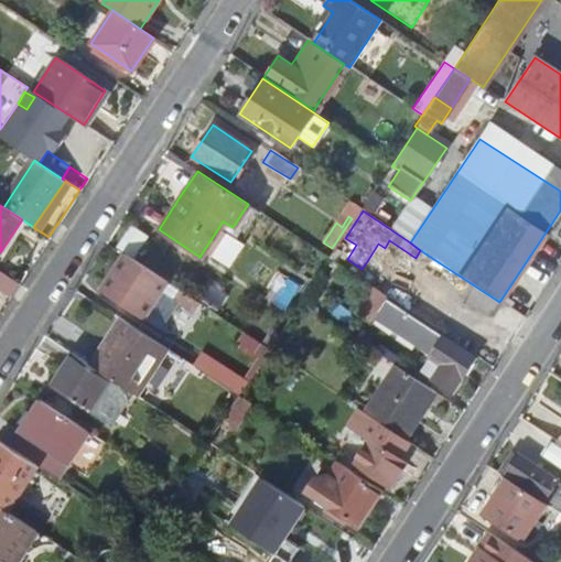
[(123,251),(99,288),(142,317),(168,282),(123,251)]
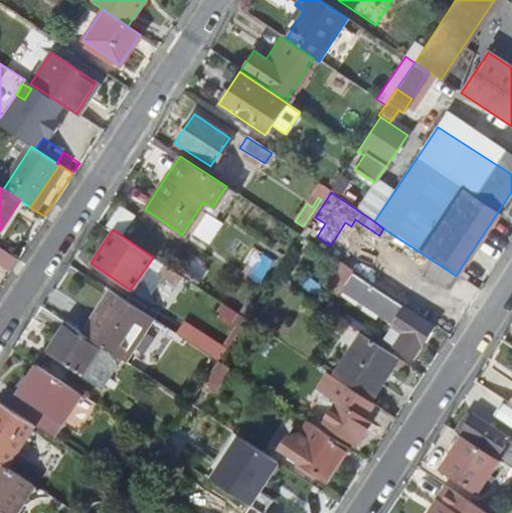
[(330,245),(328,248),(340,257),(347,246),(335,238),(330,245)]
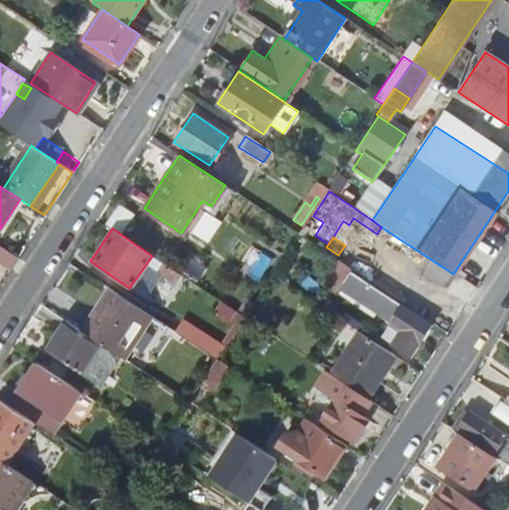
[(0,263),(9,269),(17,257),(0,246),(0,263)]
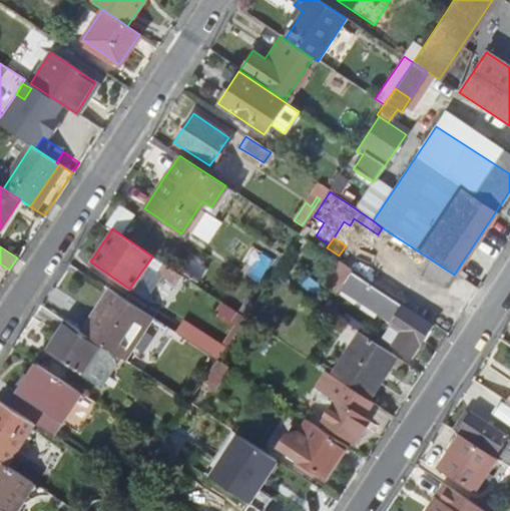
[(419,271),(444,289),(454,275),(428,258),(419,271)]
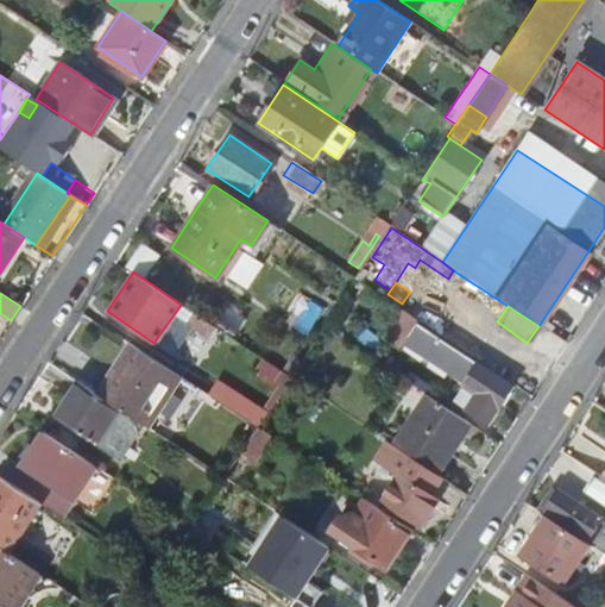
[(190,311),(184,320),(200,331),(206,321),(190,311)]
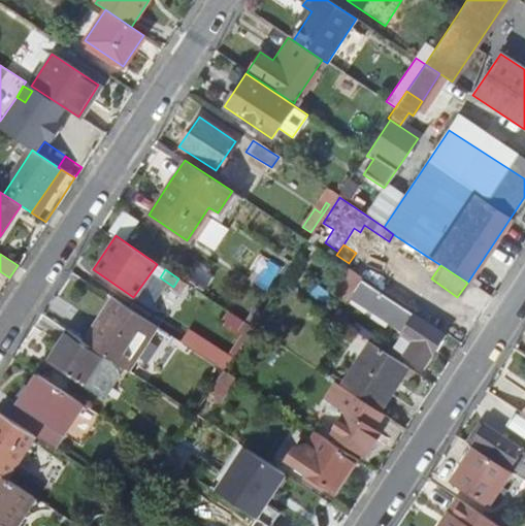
[(444,335),(353,274),(343,288),(416,338),(403,355),(422,368),(444,335)]
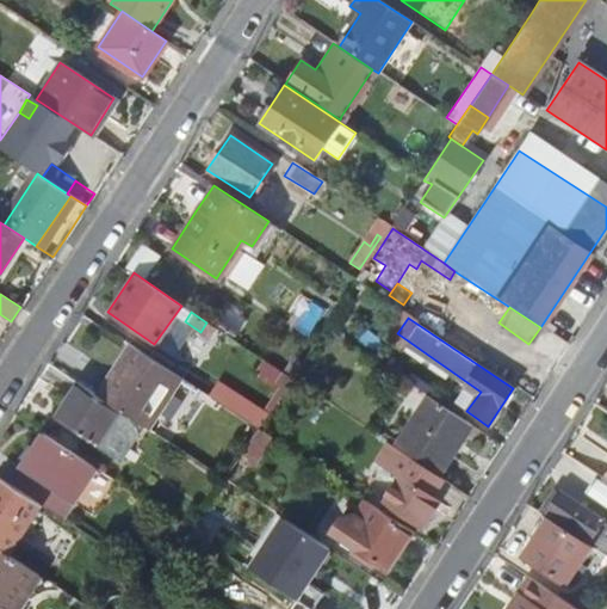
[(129,344),(95,393),(118,408),(141,424),(146,428),(179,377),(129,344)]
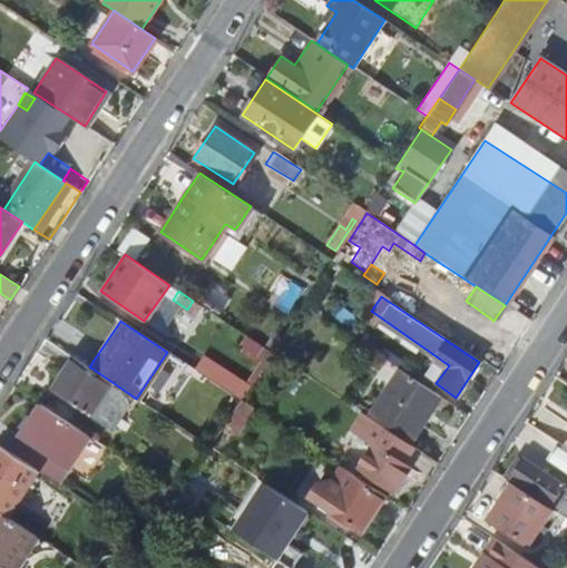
[(270,352),(253,378),(264,383),(280,359),(270,352)]
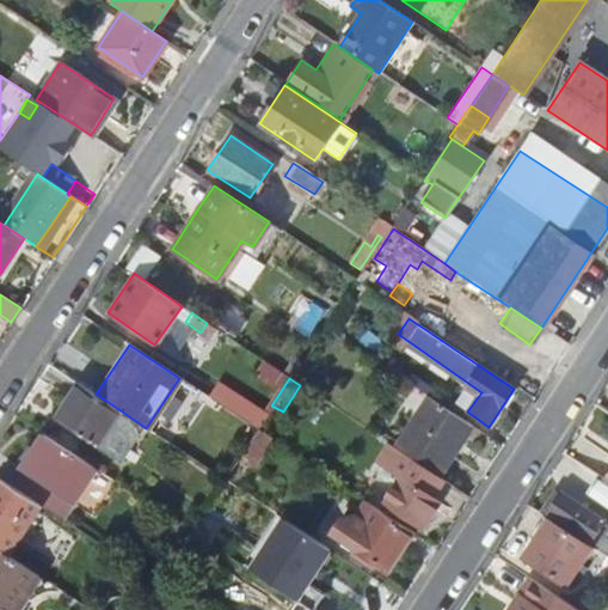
[(78,383),(54,419),(94,446),(118,409),(96,394),(78,383)]
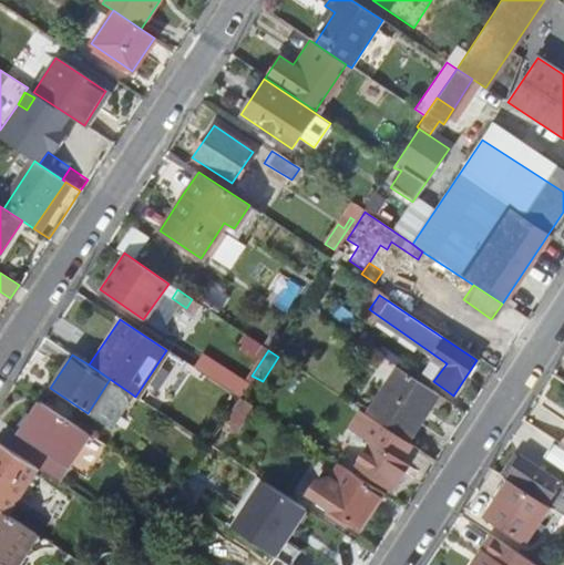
[(195,369),(237,398),(245,386),(202,358),(195,369)]
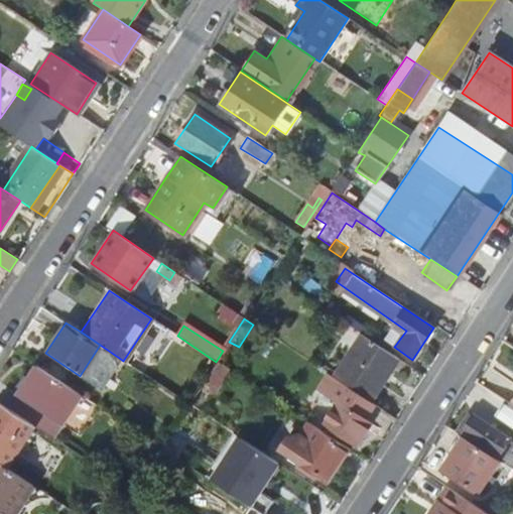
[(361,337),(333,379),(339,382),(368,402),(396,361),(361,337)]
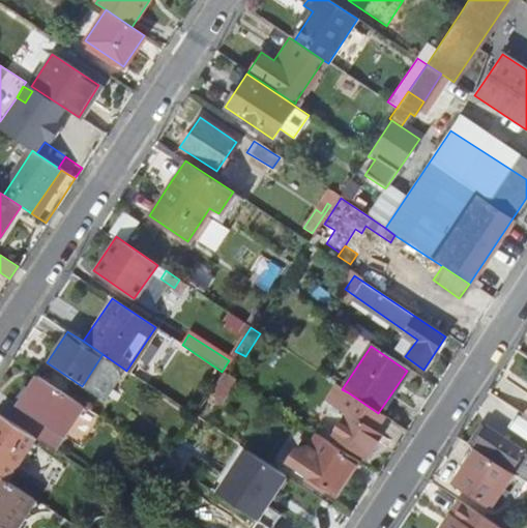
[(103,354),(82,386),(101,400),(122,368),(103,354)]
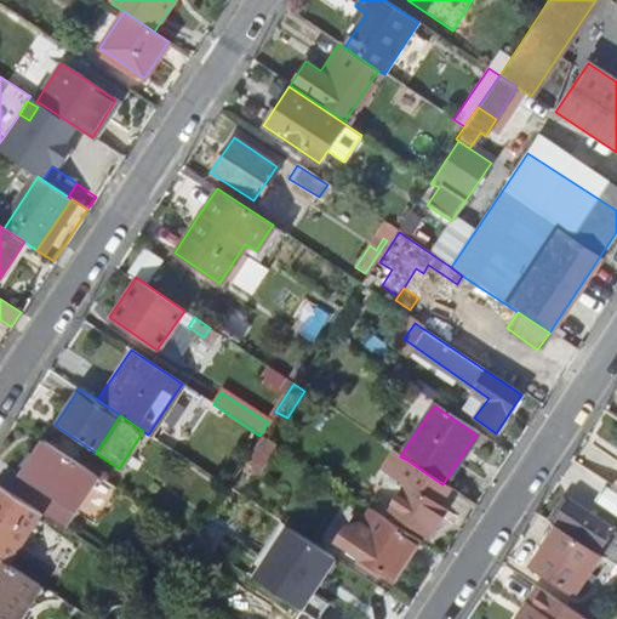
[(260,436),(246,456),(261,465),(273,444),(260,436)]
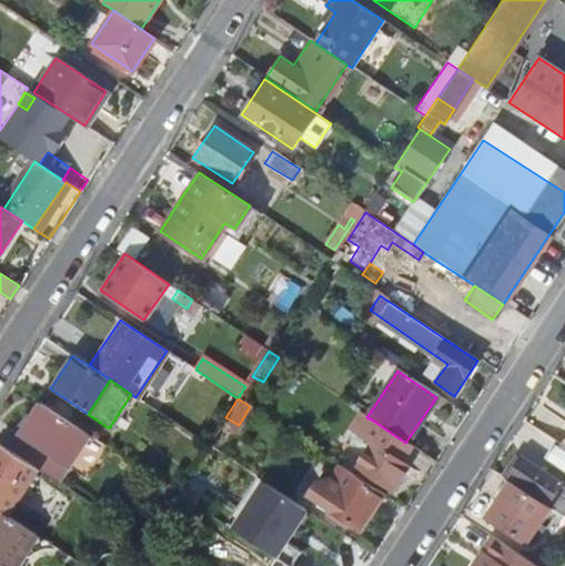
[(10,425),(0,441),(1,442),(38,467),(57,479),(89,433),(38,400),(24,420),(19,416),(12,426),(10,425)]
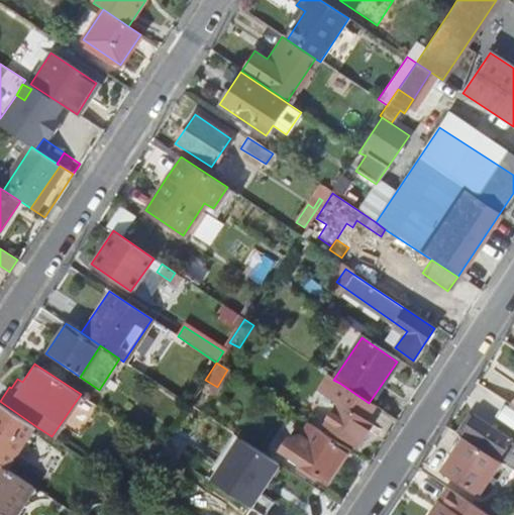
[(333,380),(328,376),(317,392),(337,405),(323,426),(356,447),(371,426),(364,422),(374,407),(369,403),(339,383),(333,380)]
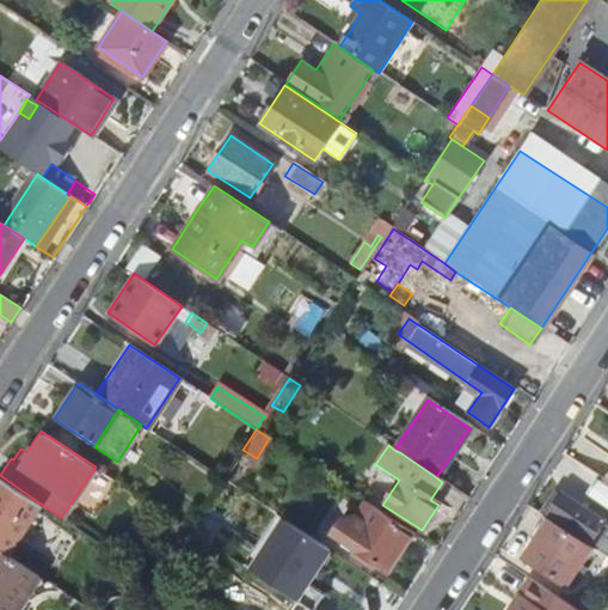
[(243,450),(238,457),(251,465),(257,458),(243,450)]
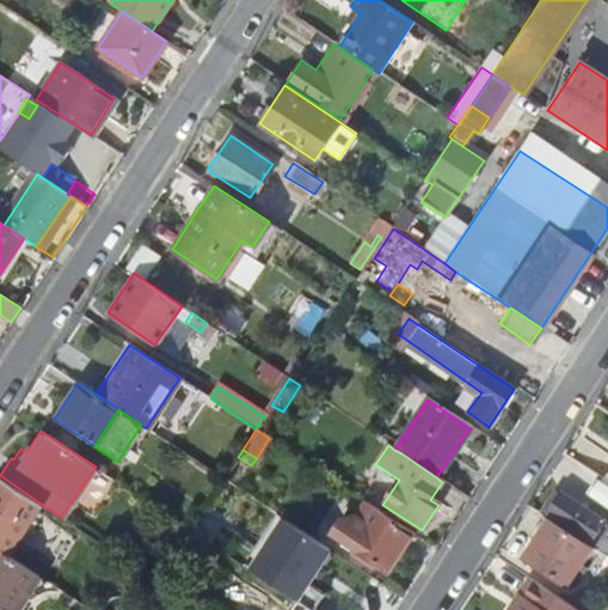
[(1,476),(0,477),(0,549),(7,554),(41,504),(1,476)]
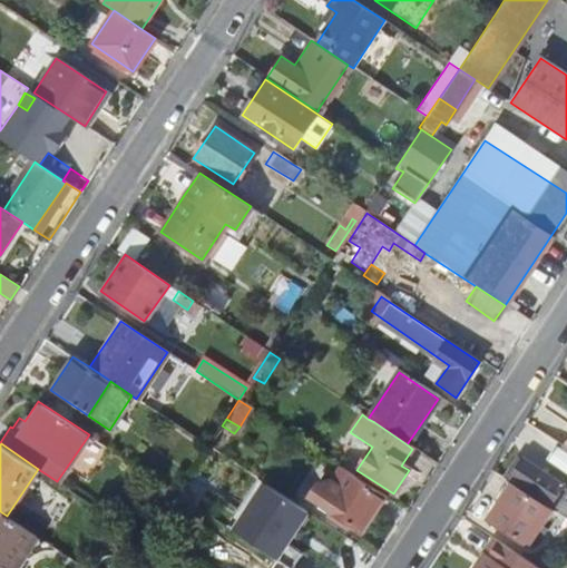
[(511,479),(549,503),(553,499),(561,486),(522,461),(516,471),(511,478),(511,479)]
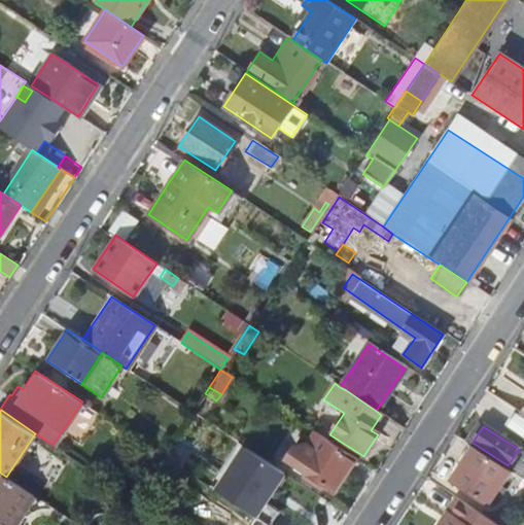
[(294,448),(286,460),(306,474),(303,479),(319,489),(323,484),(335,492),(356,459),(323,438),(314,431),(306,445),(294,448)]
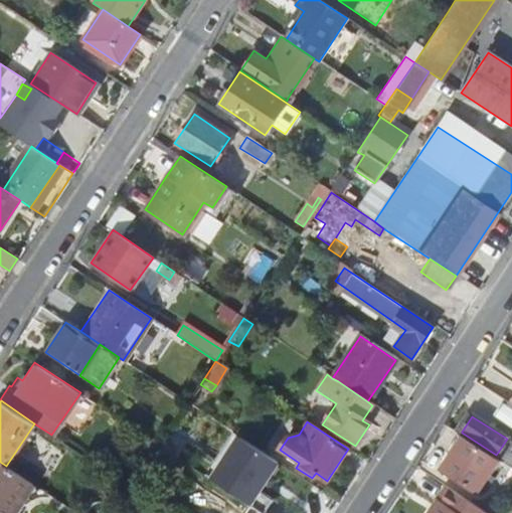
[(459,422),(456,428),(462,432),(466,425),(459,422)]
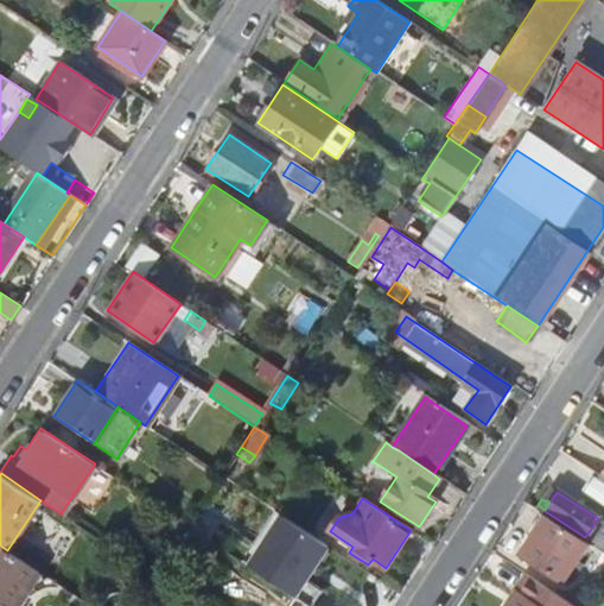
[(284,510),(248,561),(297,594),(332,544),(284,510)]
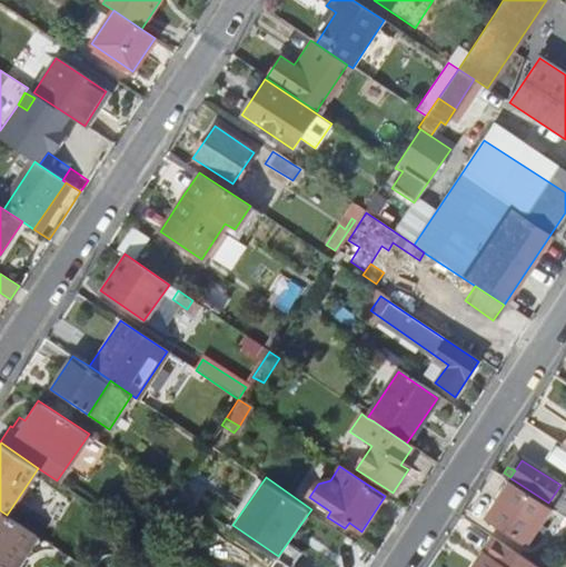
[(549,508),(508,481),(486,517),(527,543),(549,508)]
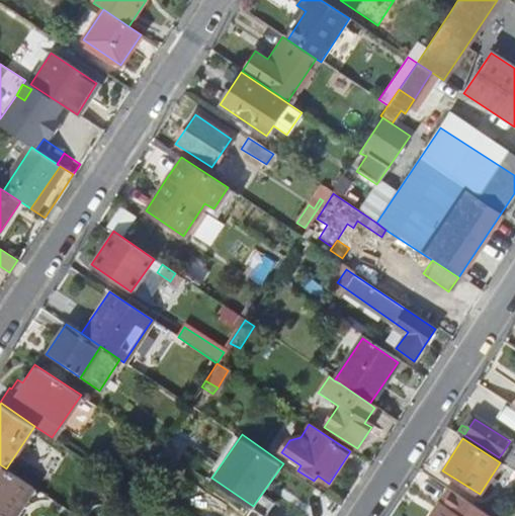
[(0,515),(10,515),(31,486),(6,468),(0,464),(0,515)]
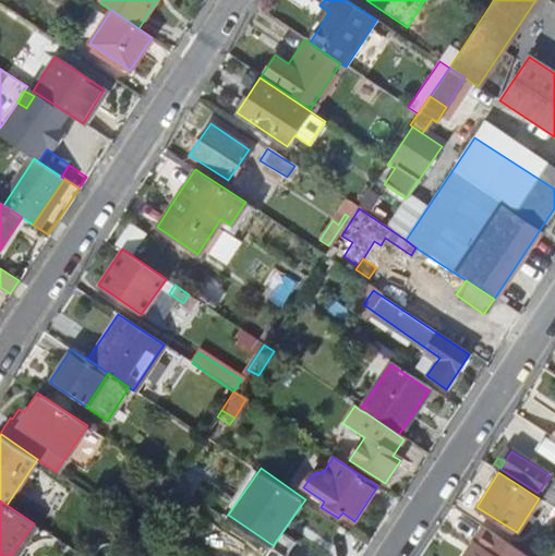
[(317,544),(310,555),(328,555),(341,539),(327,529),(317,544)]
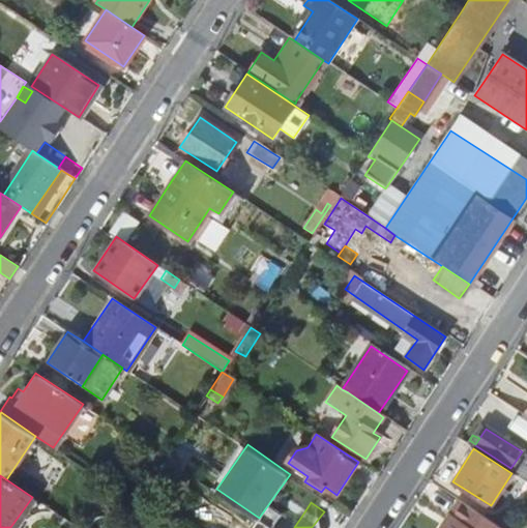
[(500,527),(463,504),(447,527),(443,527),(442,527),(441,527),(500,527)]
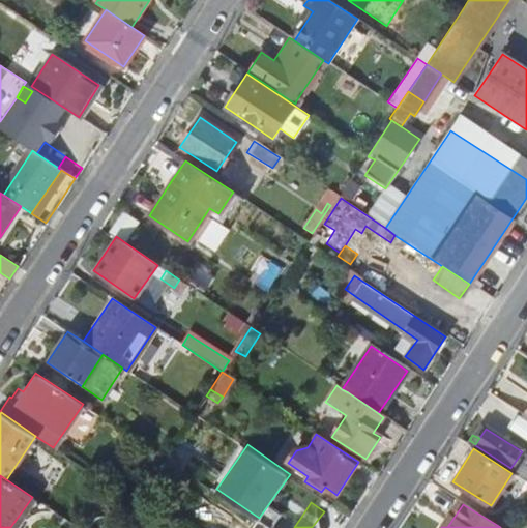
[(282,527),(294,527),(301,517),(294,510),(282,527)]
